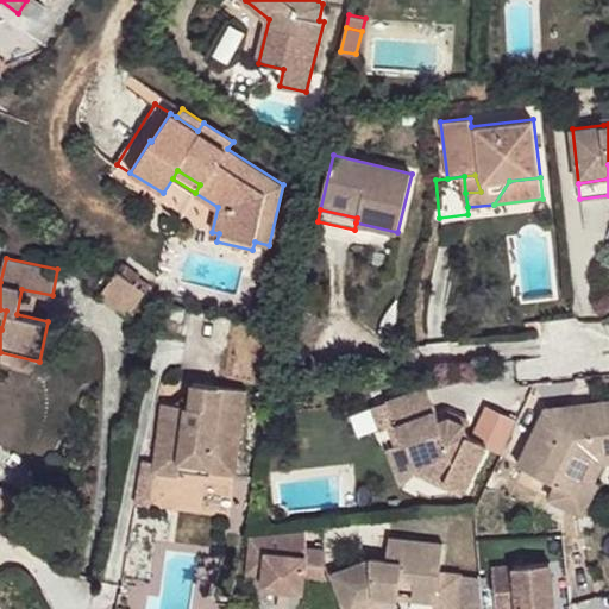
[(127,265),(121,274),(135,283),(140,275),(127,265)]
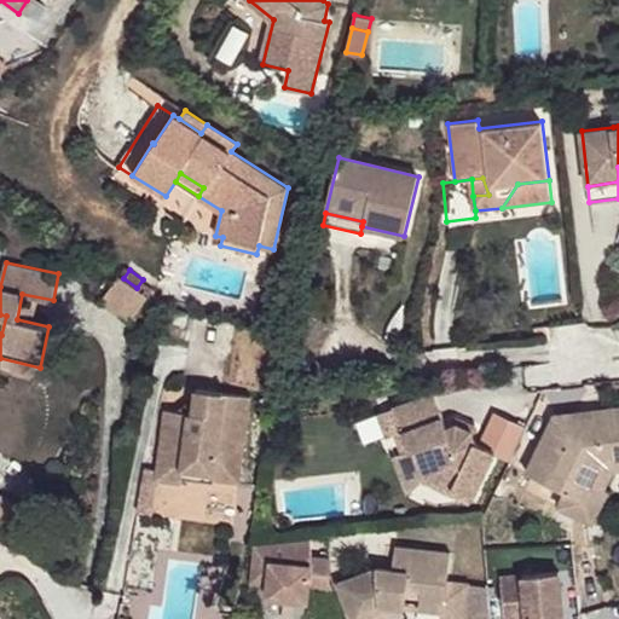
[(123,278),(119,276),(99,302),(129,324),(149,298),(137,288),(123,278)]
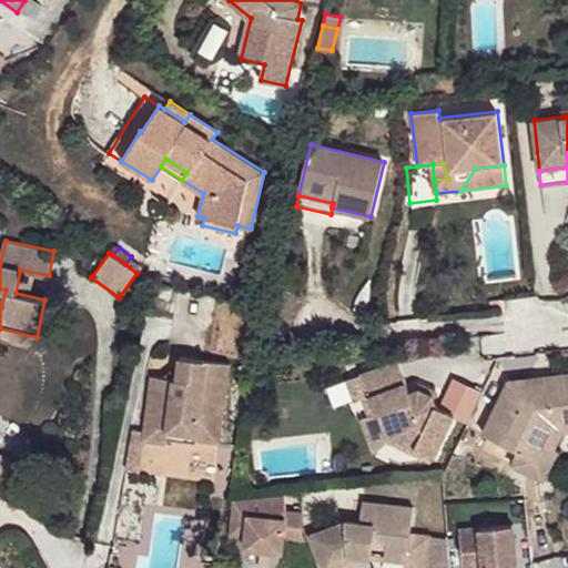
[(37,337),(0,328),(0,336),(36,344),(37,337)]
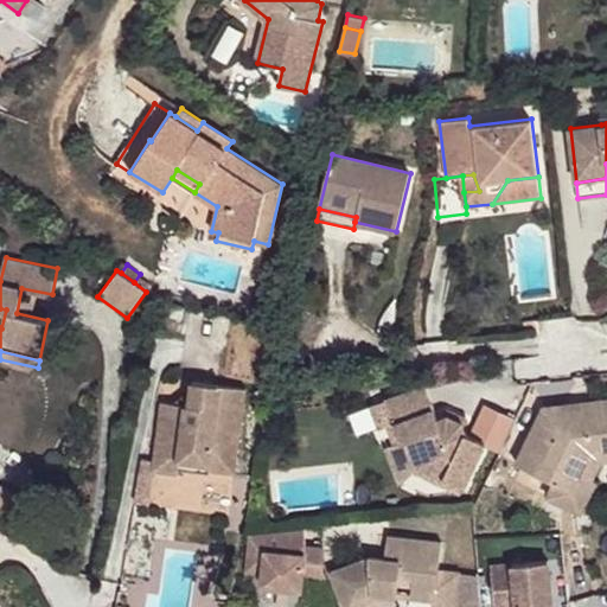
[(154,460),(155,460),(154,471),(178,474),(179,466),(179,460),(212,465),(211,471),(235,473),(247,389),(193,382),(190,406),(163,402),(154,460)]
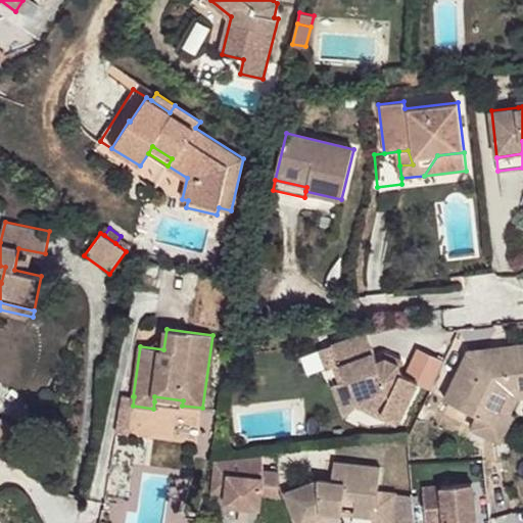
[(333,368),(339,366),(344,382),(353,379),(361,401),(399,420),(418,381),(402,374),(399,363),(386,358),(377,361),(368,332),(319,349),(326,370),(333,368)]
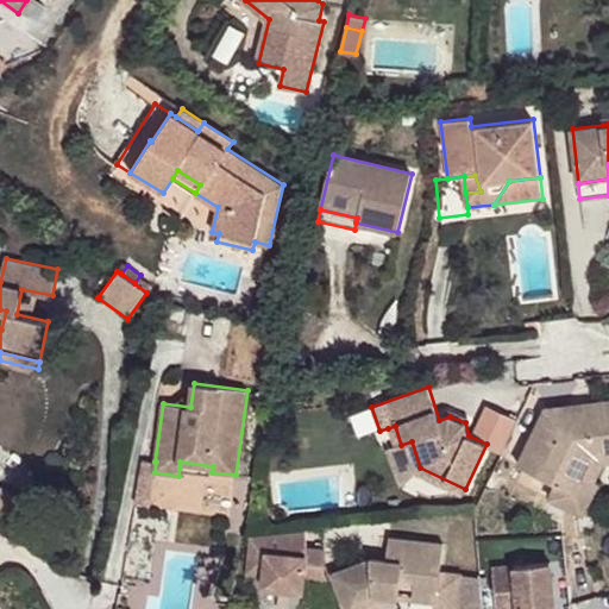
[(547,422),(541,419),(519,465),(557,484),(576,494),(596,452),(608,450),(608,400),(589,402),(590,409),(551,414),(547,422)]
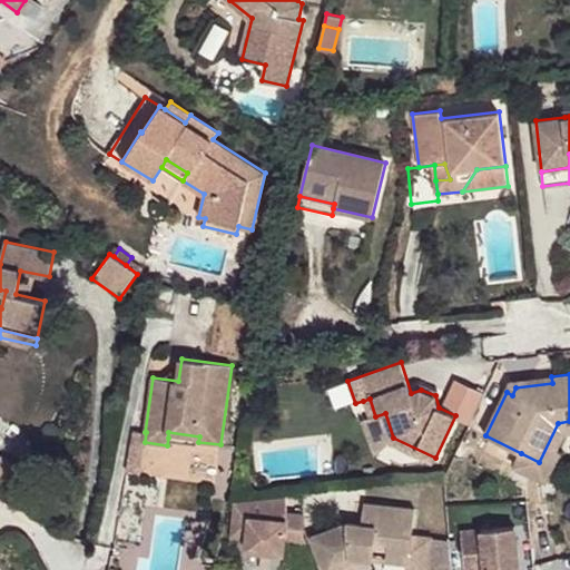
[(511,382),(507,392),(512,395),(516,387),(552,383),(551,376),(511,382)]
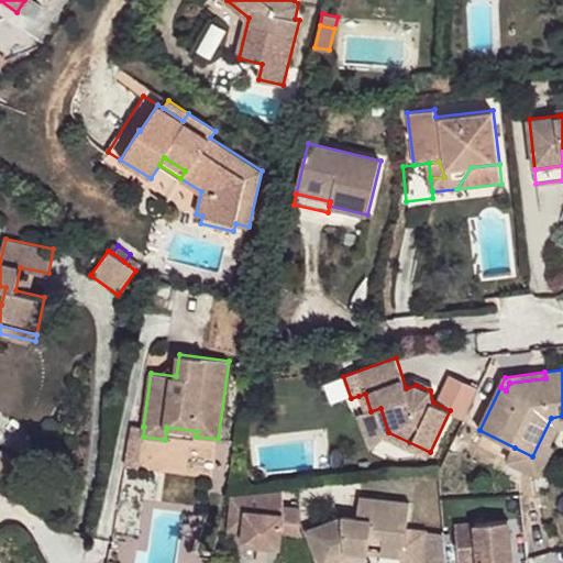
[(365,394),(359,396),(364,414),(359,416),(370,450),(388,432),(381,408),(371,411),(365,394)]
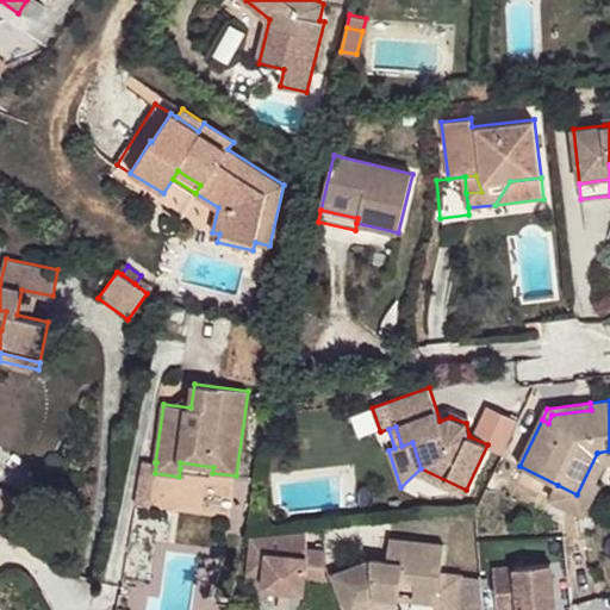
[(577,495),(558,485),(551,499),(583,516),(599,483),(596,481),(604,464),(609,462),(609,450),(597,453),(577,495)]
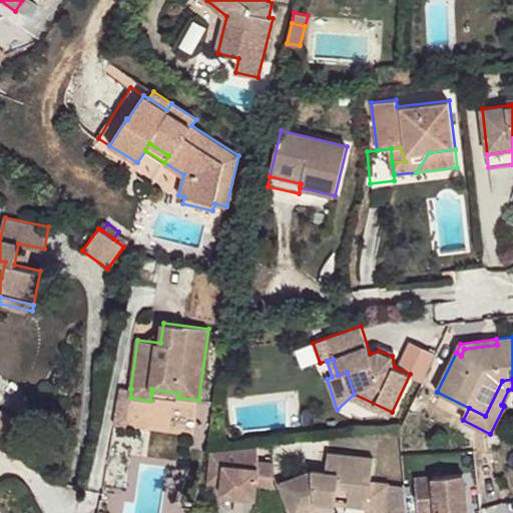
[(126,425),(130,398),(131,389),(119,388),(114,424),(126,425)]
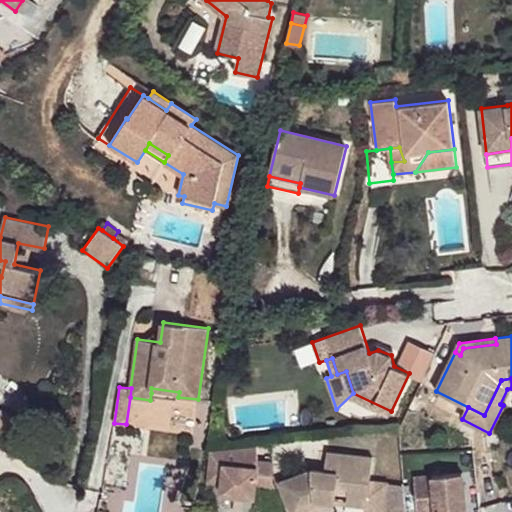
[(179,392),(151,388),(151,393),(178,397),(179,392)]
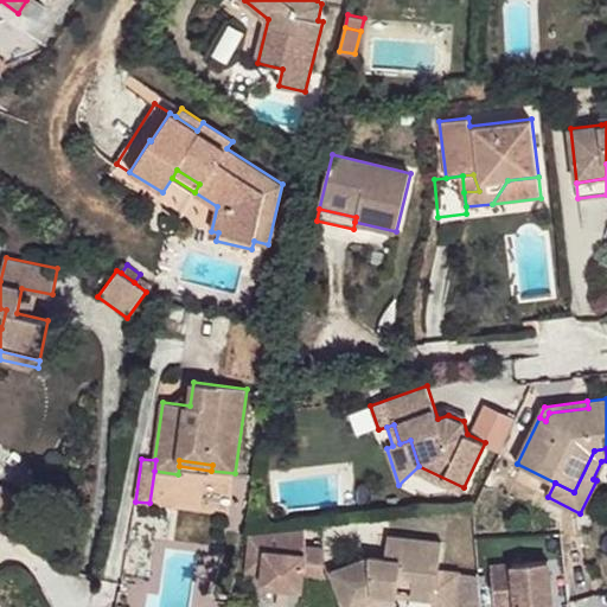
[(249,534),(246,572),(263,573),(262,586),(302,589),(304,575),(327,577),(324,570),(324,547),(307,545),(306,554),(305,528),(249,534)]
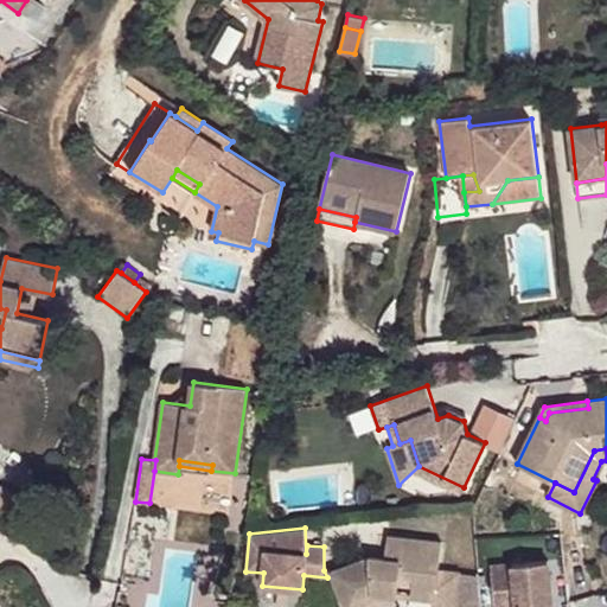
[(331,572),(344,605),(372,594),(397,596),(398,586),(458,593),(460,573),(439,570),(442,542),(388,536),(385,558),(369,556),(331,572)]
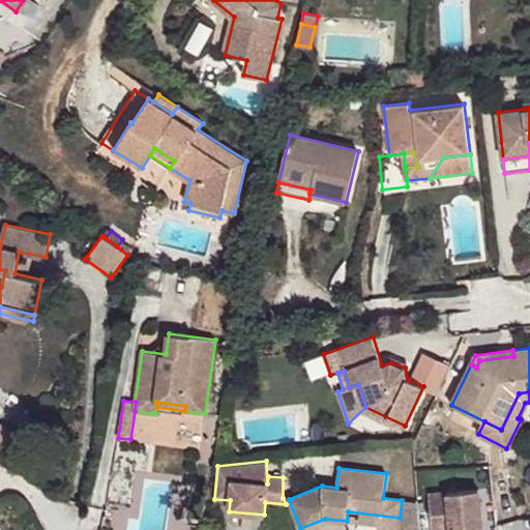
[(446,482),(429,483),(433,529),(482,529),(479,490),(457,492),(455,487),(447,488),(446,482)]
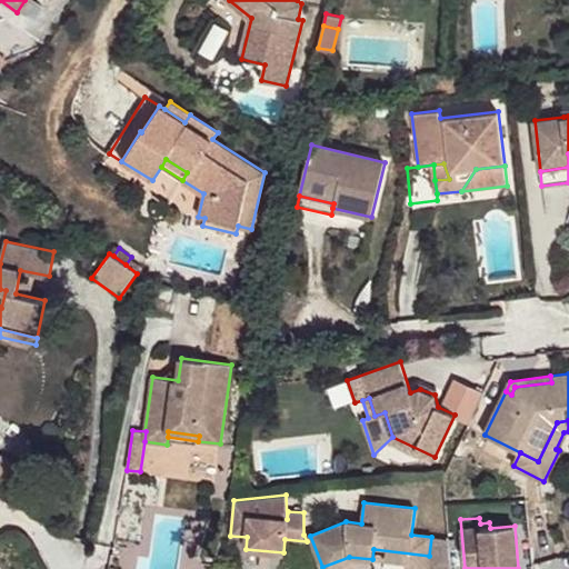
[(373,549),(372,559),(407,563),(406,568),(451,568),(449,539),(431,537),(429,556),(373,549)]
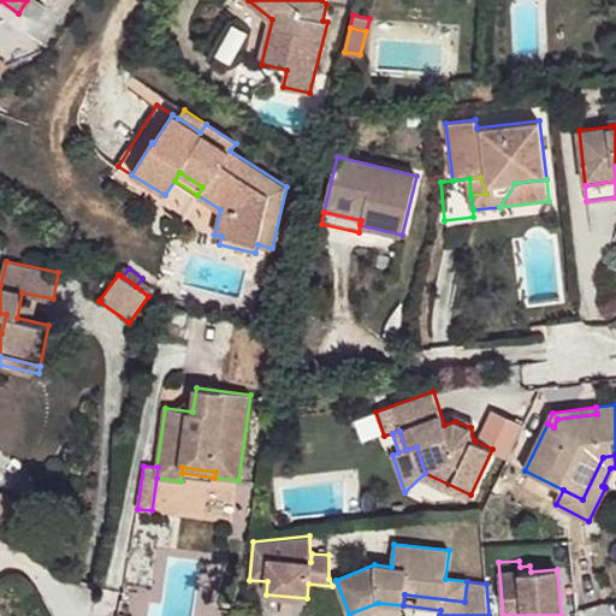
[(378,603),(349,614),(349,615),(366,615),(378,611),(402,614),(403,605),(378,603)]
